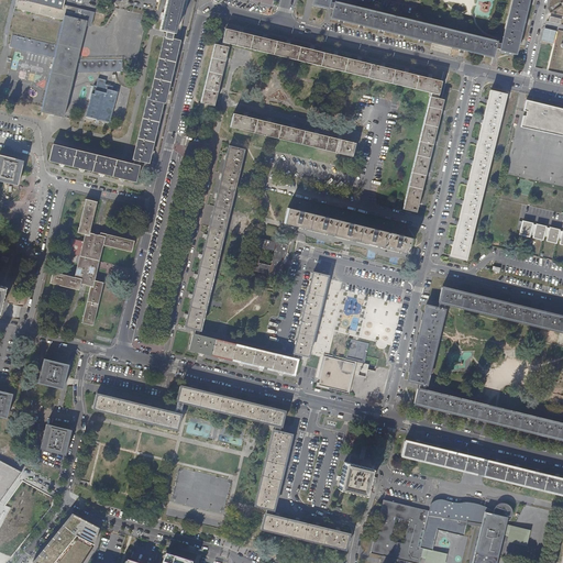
[(63,10),(24,0),(17,0),(14,8),(41,14),(43,15),(65,21),(59,41),(58,46),(13,34),(10,47),(55,58),(42,111),(64,117),(75,73),(124,73),(124,64),(123,61),(78,61),(87,26),(91,28),(96,12),(64,4),(63,10)]
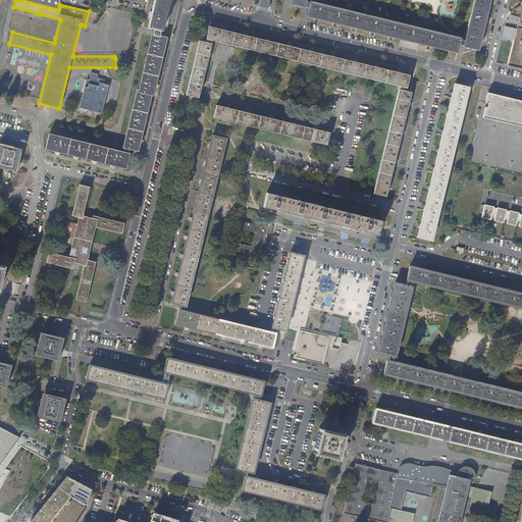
[(22,0),(58,9),(59,4),(59,0),(22,0)]
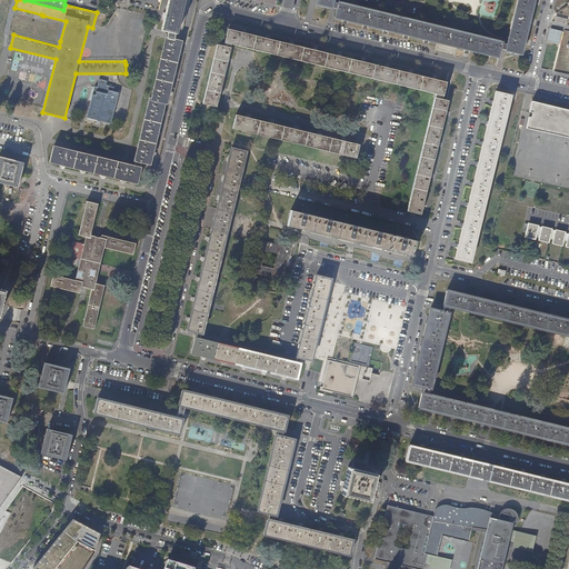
[(168,0),(166,9),(163,21),(161,30),(168,31),(170,32),(171,32),(176,33),(181,36),(182,31),(187,11),(189,0),(168,0)]
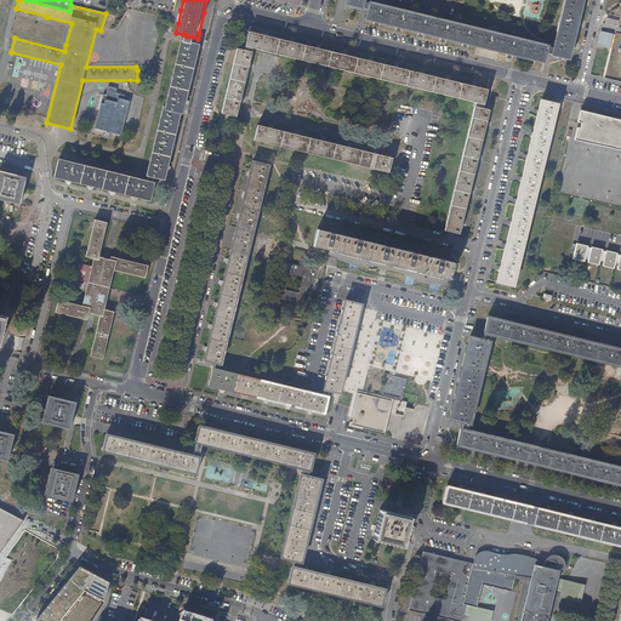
[(535,44),(510,38),(507,38),(502,35),(445,22),(370,4),(369,4),(369,6),(363,5),(363,3),(363,0),(346,0),(346,5),(368,11),(365,20),(461,43),(543,63),(545,53),(556,56),(568,60),(574,36),(580,13),(581,0),(565,0),(553,49),(552,51),(546,50),(547,47),(535,44)]
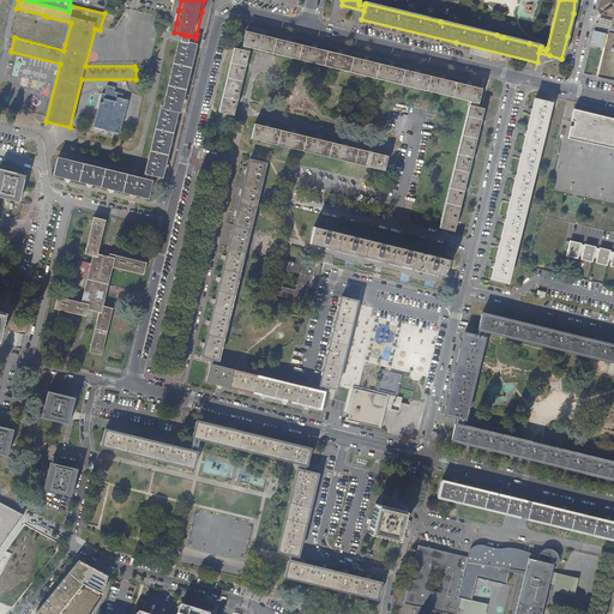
[(367,61),(363,60),(342,55),(337,54),(327,52),(317,49),(312,48),(302,46),(290,42),(286,41),(272,38),(265,36),(260,35),(246,31),(241,49),(234,48),(229,68),(224,88),(218,112),(234,115),(235,110),(238,101),(239,96),(241,85),(244,74),(245,70),(250,52),(248,52),(250,48),(260,50),(288,58),(315,64),(342,70),(371,78),(393,83),(422,90),(449,96),(470,102),(465,120),(462,137),(456,158),(452,175),(449,190),(444,209),(439,228),(453,232),(456,224),(456,221),(459,208),(463,191),(464,187),(469,170),(471,157),(473,154),(475,146),(480,125),(481,120),(483,109),(477,108),(482,89),(470,86),(465,85),(456,83),(444,80),(440,79),(429,77),(419,73),(415,73),(404,70),(393,67),(390,66),(367,61)]
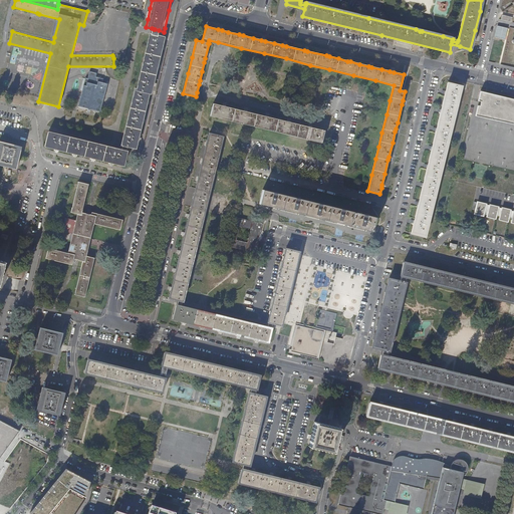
[(505,40),(508,30),(498,27),(495,38),(505,40)]
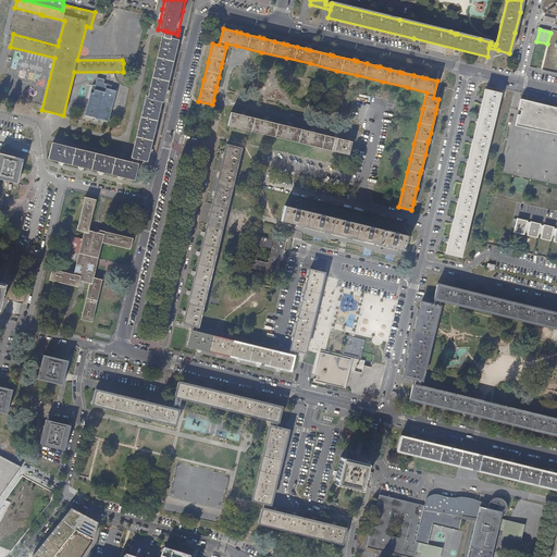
[(134,180),(137,164),(137,162),(138,159),(147,161),(149,151),(153,136),(157,121),(161,107),(162,101),(163,101),(166,87),(169,76),(173,62),(175,50),(177,41),(175,40),(171,39),(172,35),(172,33),(168,32),(166,32),(165,34),(164,38),(163,37),(159,51),(156,67),(150,85),(148,97),(147,97),(144,111),(140,126),(135,148),(132,157),(133,157),(135,158),(134,161),(133,163),(132,163),(121,160),(99,156),(70,148),(53,144),(50,158),(70,163),(101,171),(123,176),(134,180)]
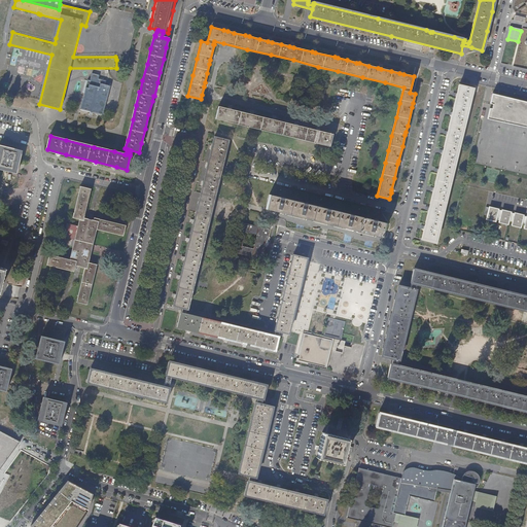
[(79,109),(102,115),(110,85),(106,84),(106,81),(98,79),(99,76),(92,74),(90,80),(88,80),(79,109)]
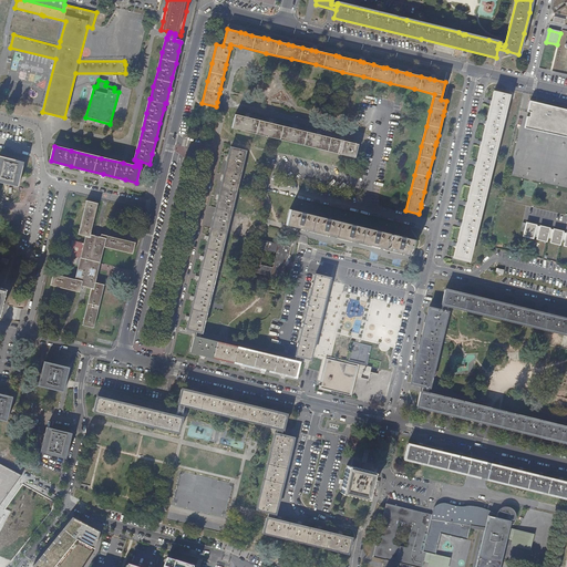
[(475,230),(478,219),(480,215),(481,209),(483,200),(487,184),(491,168),(495,152),(498,136),(503,122),(505,109),(506,107),(508,96),(502,94),(494,92),(492,100),(492,101),(487,119),(483,137),(478,154),(475,171),(471,187),(467,200),(465,209),(465,212),(462,223),(460,235),(456,247),(454,257),(460,259),(468,260),(470,254),(473,243),(475,230)]
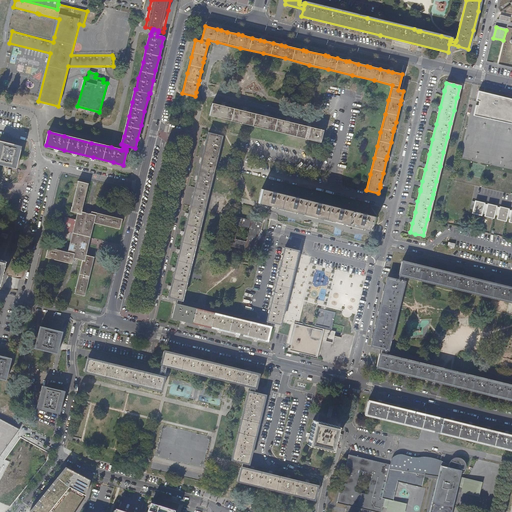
[(479,102),(478,106),(477,106),(476,105),(475,106),(475,108),(474,112),(473,116),(475,116),(479,117),(488,119),(500,122),(511,124),(511,99),(501,97),(488,93),(483,92),(481,92),(478,91),(477,98),(476,101),(478,101),(479,102)]
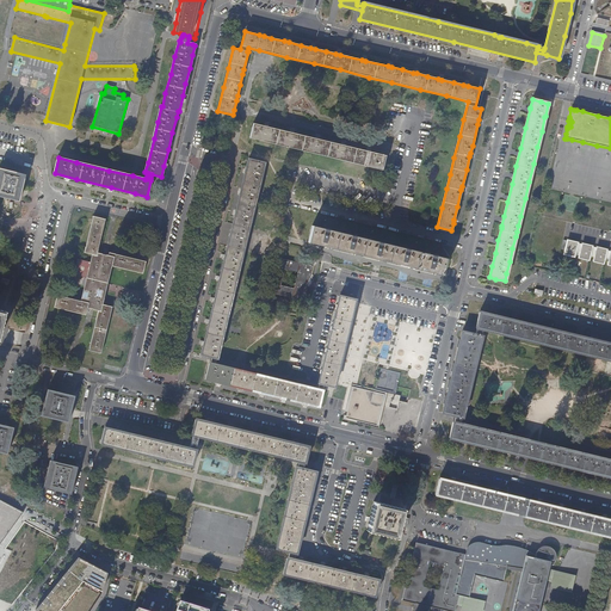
[(315,139),(307,136),(295,134),(290,133),(269,128),(264,127),(253,123),(250,137),(265,141),(295,149),(335,159),(382,170),(386,156),(371,153),(366,152),(350,147),(345,146),(341,144),(328,142),(320,140),(315,139)]
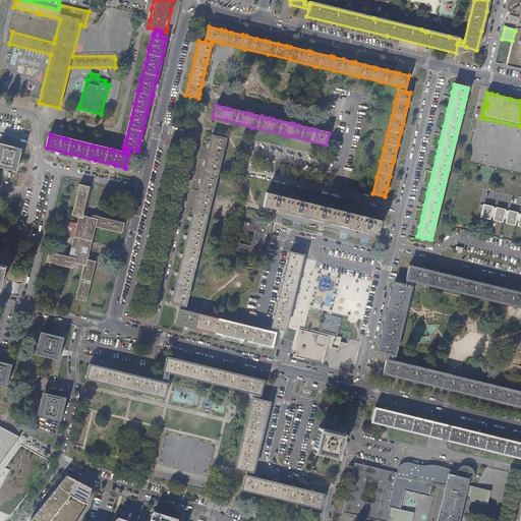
[(226,139),(219,137),(214,136),(212,135),(208,154),(206,164),(201,178),(198,190),(194,206),(192,214),(189,229),(184,249),(178,274),(176,282),(176,283),(173,297),(171,302),(180,304),(179,309),(178,314),(176,324),(188,327),(217,333),(235,338),(252,342),(272,347),(273,340),(274,339),(275,333),(276,328),(273,327),(271,332),(255,328),(250,327),(228,322),(208,316),(191,312),(183,310),(184,305),(186,299),(188,291),(188,289),(191,279),(193,269),(196,257),(199,245),(204,229),(207,217),(211,201),(213,190),(216,180),(220,164),(223,153),(226,139)]
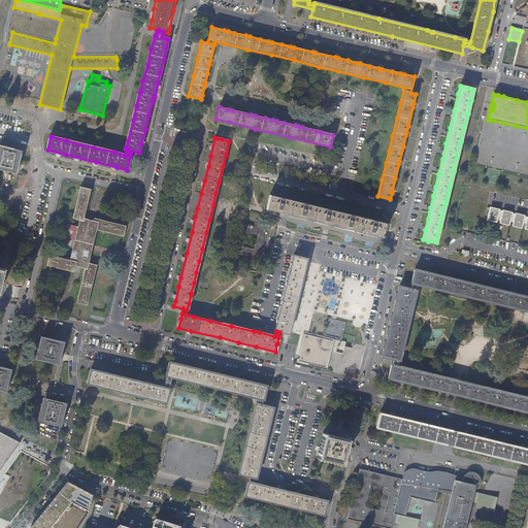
[(0,169),(17,174),(18,169),(22,151),(0,144),(0,169)]
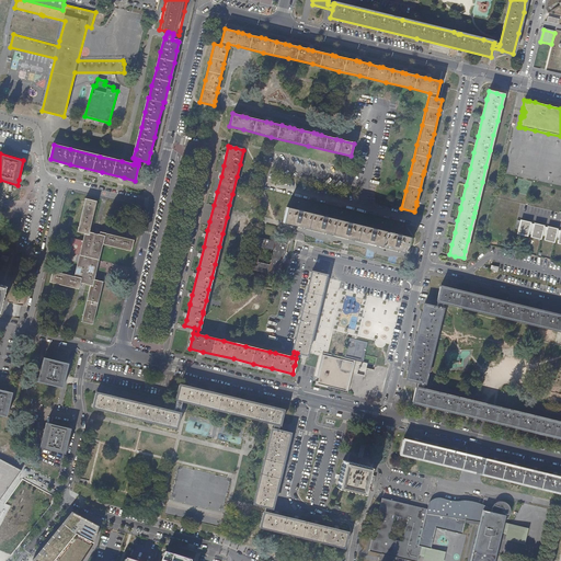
[(81,255),(80,259),(79,264),(76,276),(75,276),(68,275),(53,271),(50,281),(64,284),(79,288),(80,284),(90,286),(88,298),(84,310),(82,321),(91,323),(95,306),(100,289),(102,282),(94,279),(96,274),(92,273),(95,260),(100,244),(103,245),(103,244),(104,242),(122,247),(132,249),(134,240),(123,237),(110,235),(100,231),(100,235),(90,231),(90,229),(89,229),(92,214),(95,201),(86,198),(81,218),(79,226),(78,226),(77,231),(84,233),(87,233),(84,240),(83,240),(75,238),(73,240),(71,240),(69,250),(71,250),(71,252),(80,254),(81,255)]
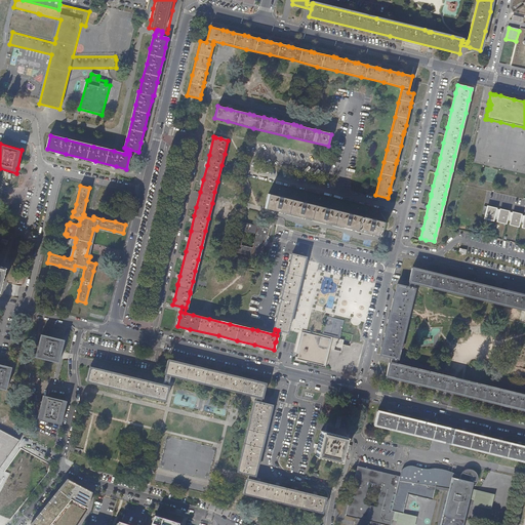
[(357,215),(329,209),(303,203),(280,197),(269,194),(265,207),(289,213),(314,219),(336,225),(357,230),(375,234),(380,235),(384,223),(357,215)]
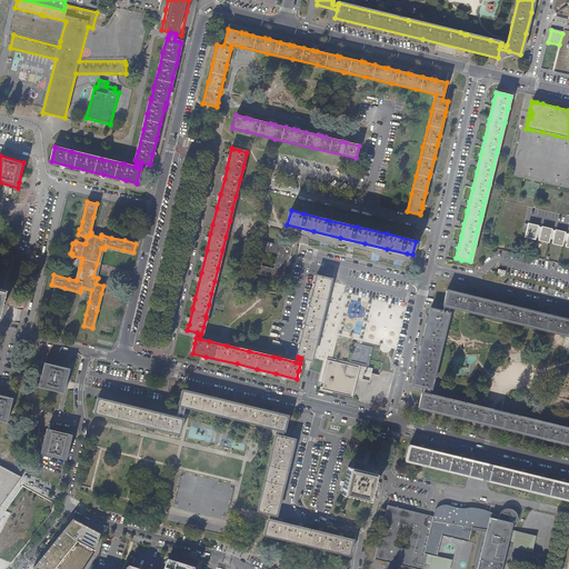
[(535,239),(538,226),(529,223),(526,237),(535,239)]
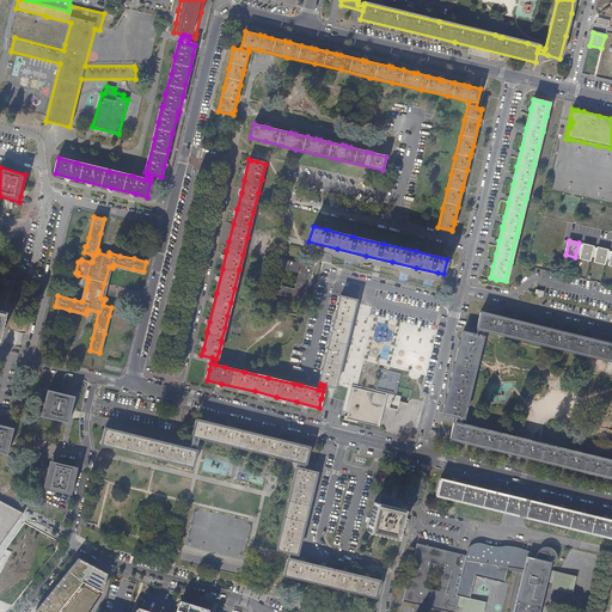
[(591,261),(594,246),(583,244),(580,258),(591,261)]
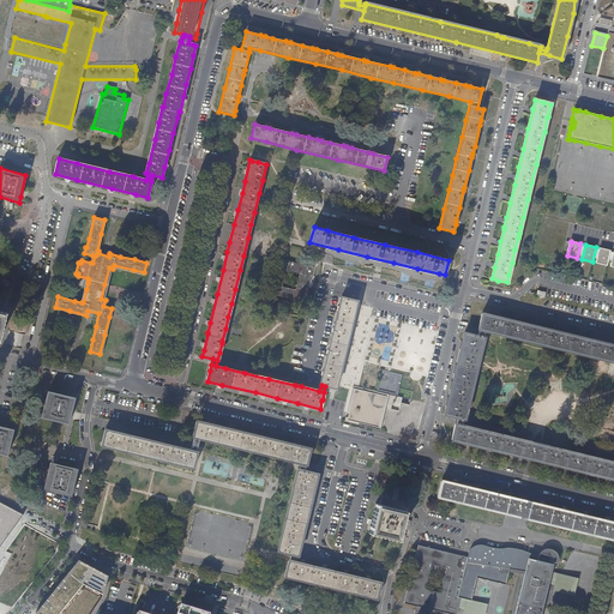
[(607,265),(611,251),(600,248),(596,263),(607,265)]
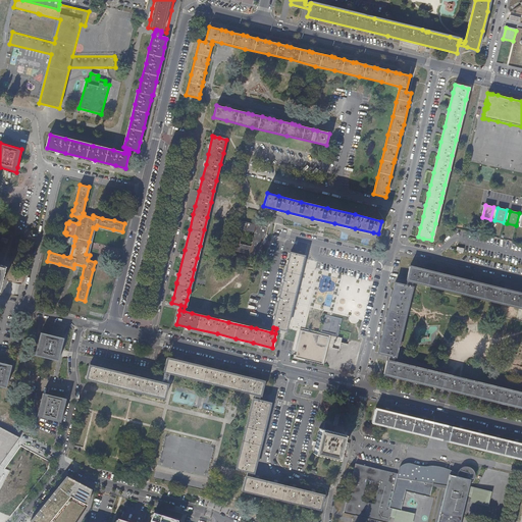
[(245,222),(238,220),(231,246),(230,251),(260,258),(267,228),(245,222)]
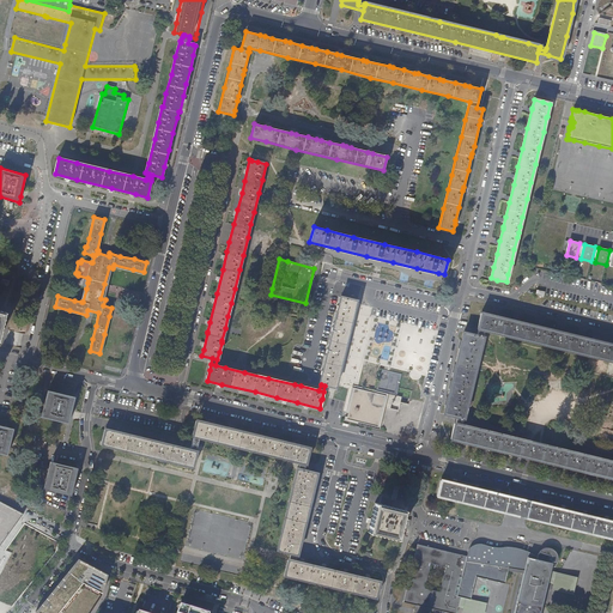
[(105,299),(110,280),(113,268),(109,267),(104,284),(101,298),(105,299)]
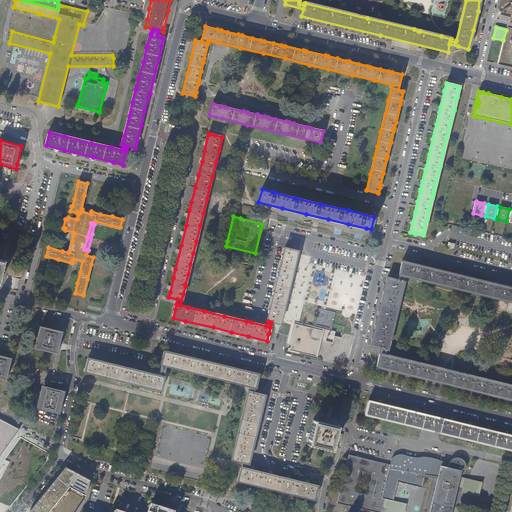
[(284,307),(291,282),(298,251),(293,250),(285,248),(282,259),(276,283),(272,299),(267,321),(268,321),(271,322),(280,324),(284,307)]
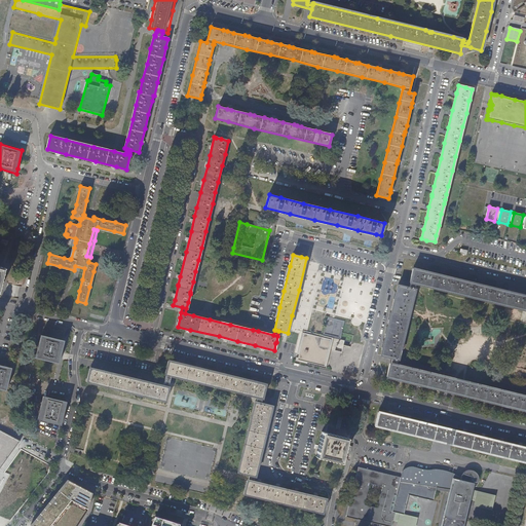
[(372,280),(373,272),(352,267),(336,263),(328,261),(324,277),(346,283),(370,289),(372,280)]
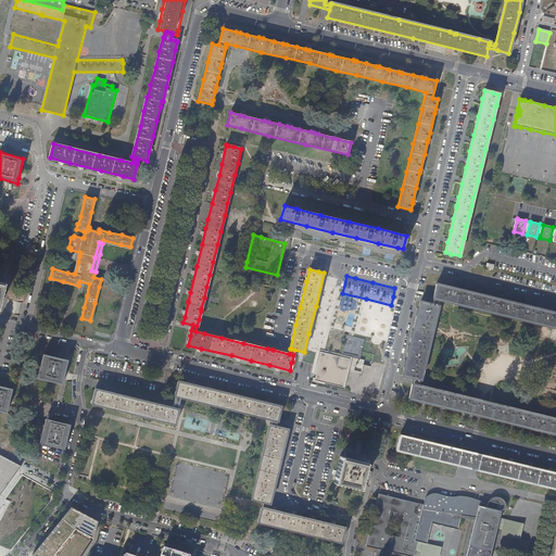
[(96,310),(99,294),(102,279),(101,279),(99,287),(95,303),(90,320),(92,321),(96,310)]
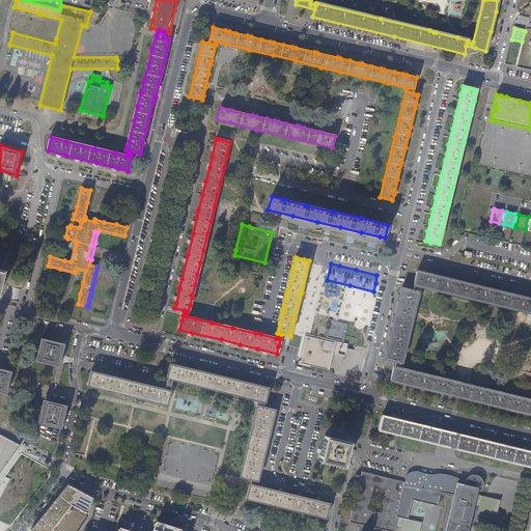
[(530,292),(417,267),(412,285),(420,287),(518,310),(530,312),(530,292)]
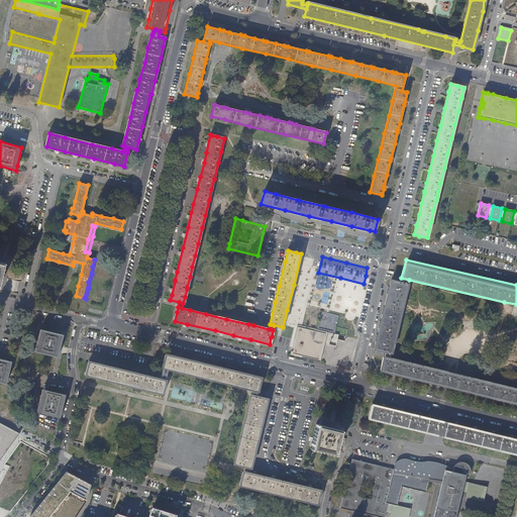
[(409,280),(388,275),(371,345),(391,350),(409,280)]
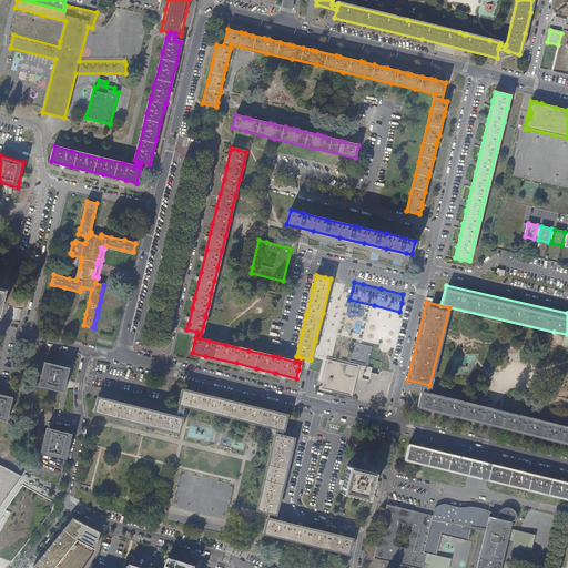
[(379,343),(375,358),(375,359),(383,361),(392,363),(394,364),(395,358),(398,346),(402,334),(403,328),(401,328),(391,325),(375,322),(366,320),(362,338),(379,343)]
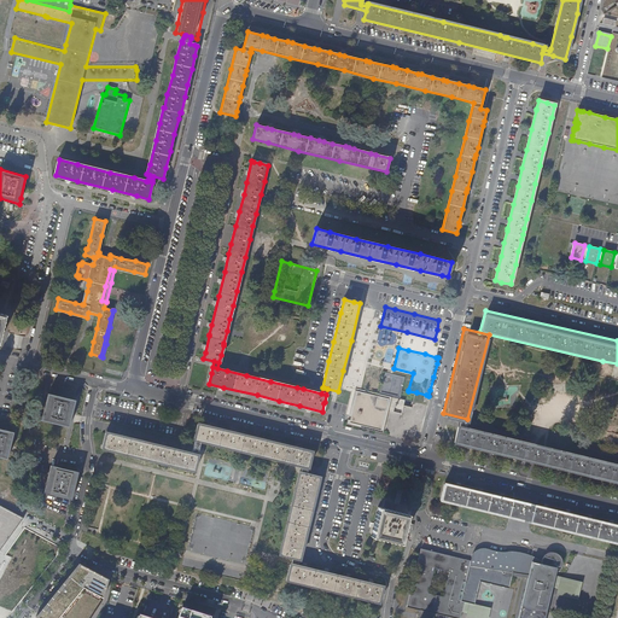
[(391,397),(356,389),(349,421),(383,430),(391,397)]
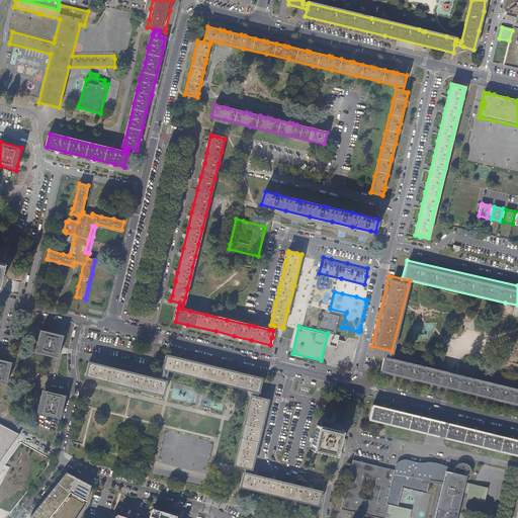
[(58,357),(63,335),(40,330),(35,352),(58,357)]
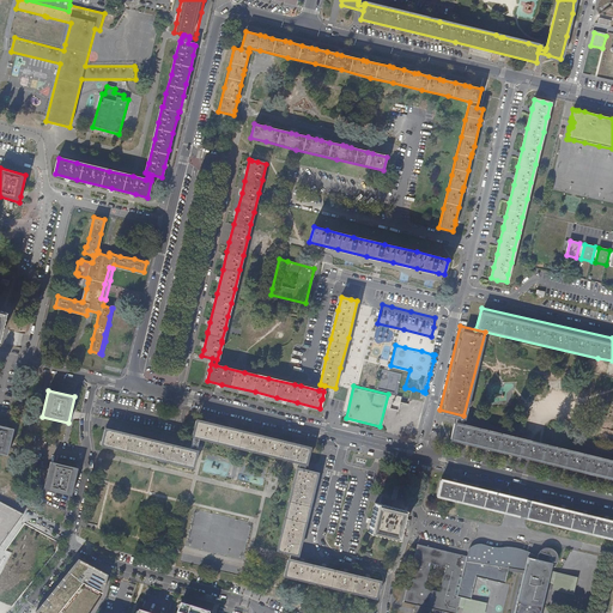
[(612,455),(453,418),(448,438),(612,478),(612,455)]
